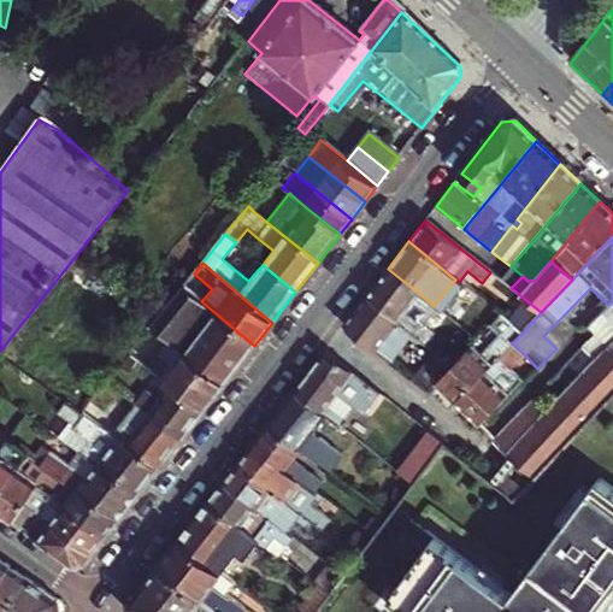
[(418,293),(388,269),(365,299),(411,334),(423,343),(432,329),(422,322),(434,306),(418,293)]
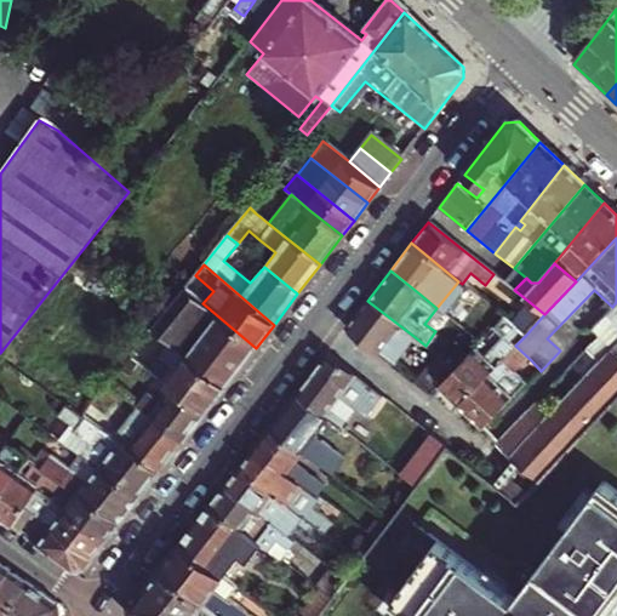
[(176,347),(183,353),(224,388),(256,348),(203,303),(186,287),(153,328),(176,347)]
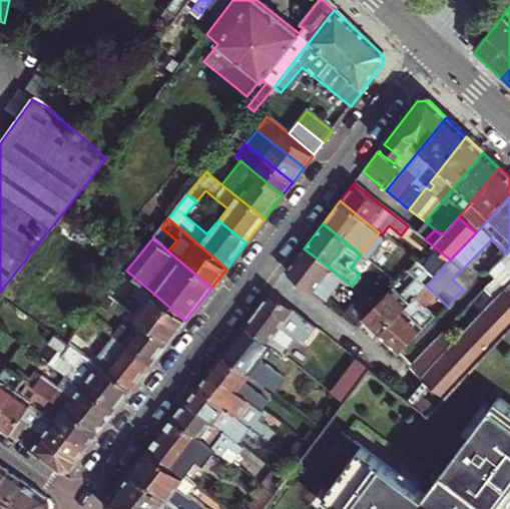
[(430,259),(423,268),(435,277),(450,260),(434,246),(427,256),(430,259)]
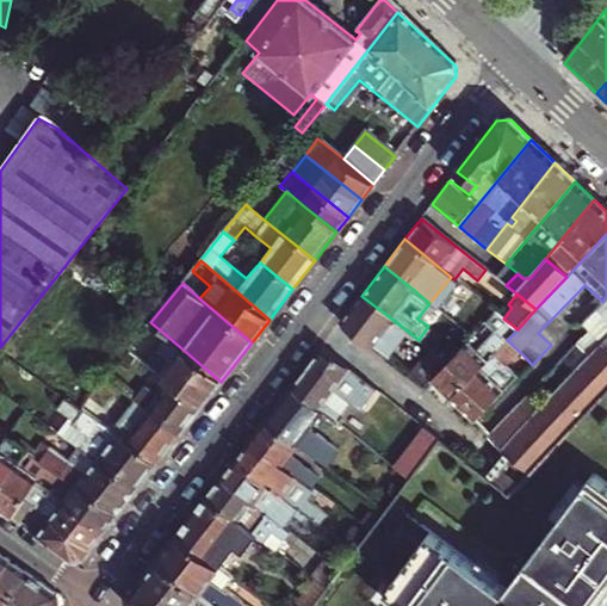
[(407,331),(361,296),(340,323),(385,359),(407,331)]
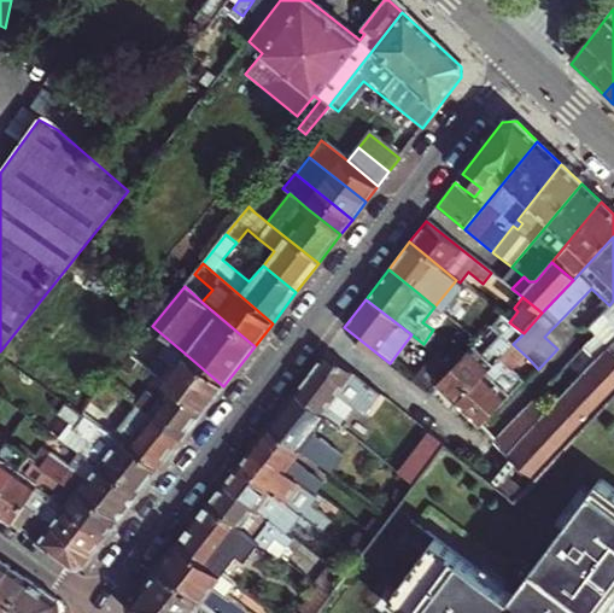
[(613,301),(609,305),(585,332),(592,340),(492,442),(503,454),(613,339),(613,301)]
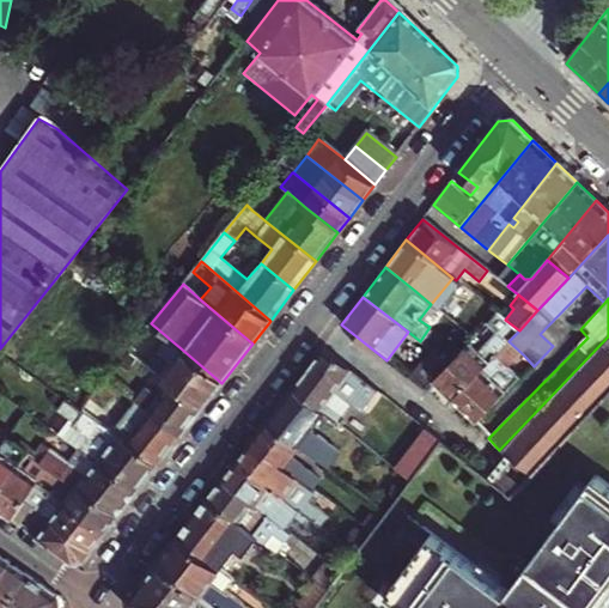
[(431,383),(451,401),(509,341),(519,330),(505,320),(498,312),(449,363),(431,383)]
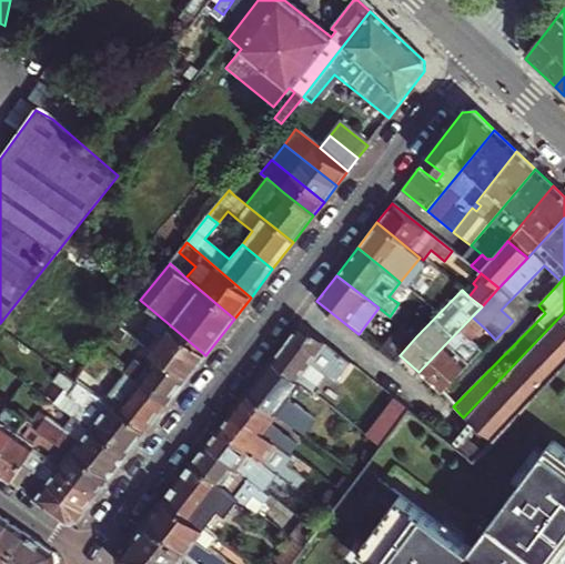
[(564,312),(463,418),(492,441),(564,363),(564,312)]
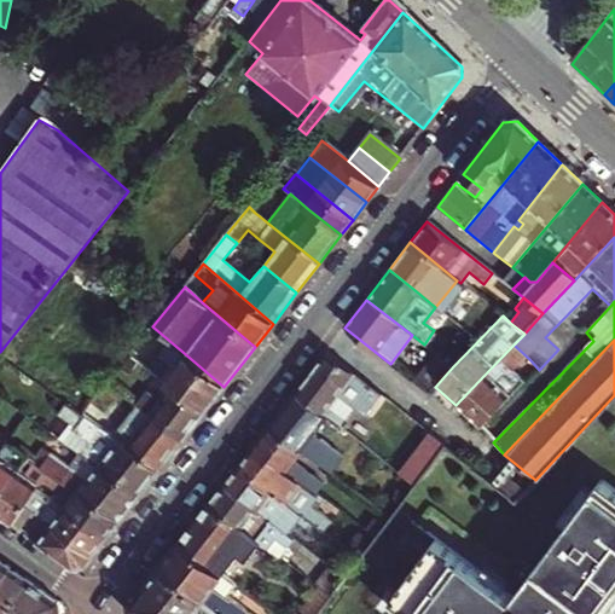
[(146,366),(173,387),(206,412),(224,387),(183,352),(170,368),(163,361),(139,343),(131,354),(146,366)]
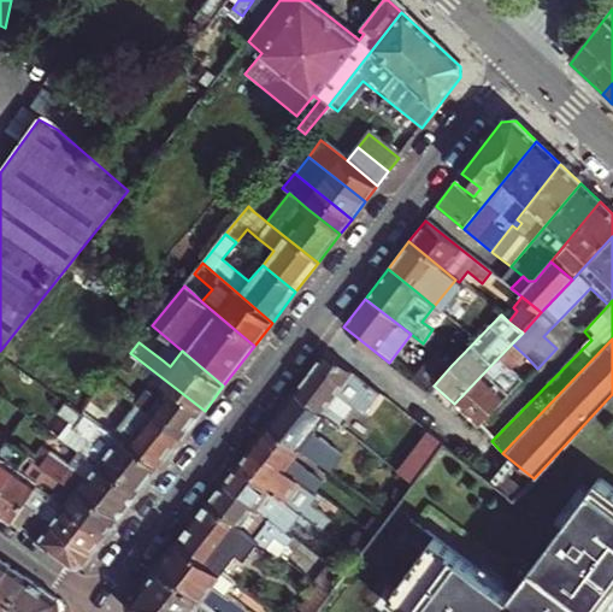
[(512,343),(454,404),(478,427),(517,387),(519,389),(524,383),(513,374),(528,358),(512,343)]
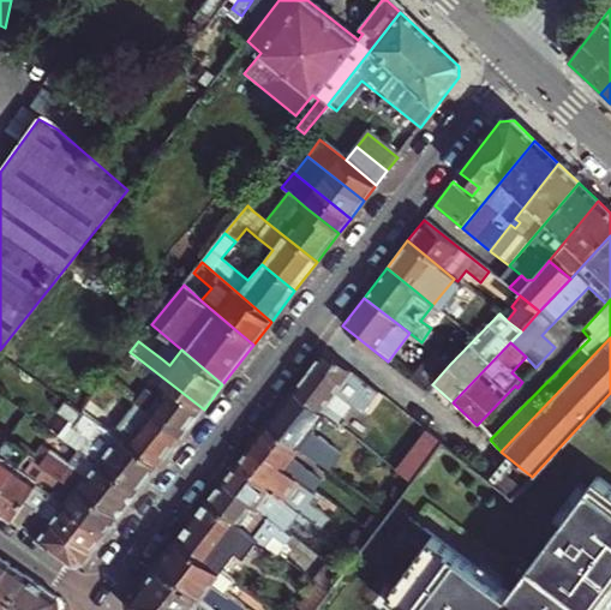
[(181,350),(174,344),(162,359),(169,365),(181,350)]
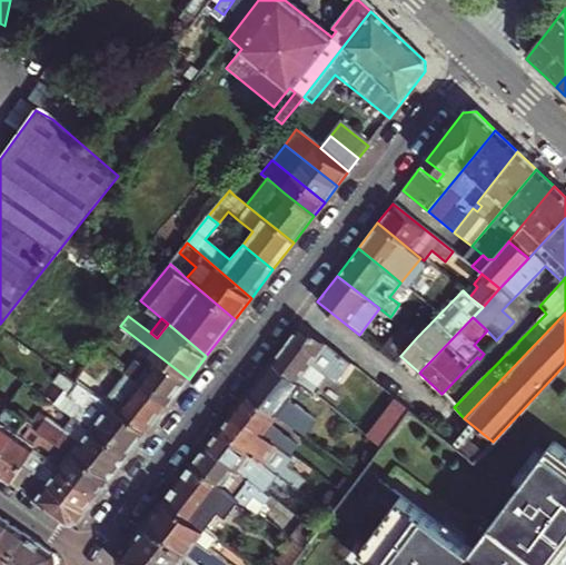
[(351,365),(299,324),(269,364),(298,386),(305,392),(310,395),(326,376),(336,384),(351,365)]
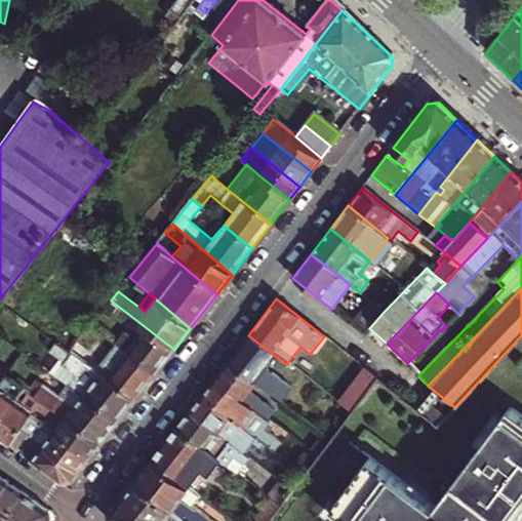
[(111,301),(102,313),(115,323),(124,311),(111,301)]
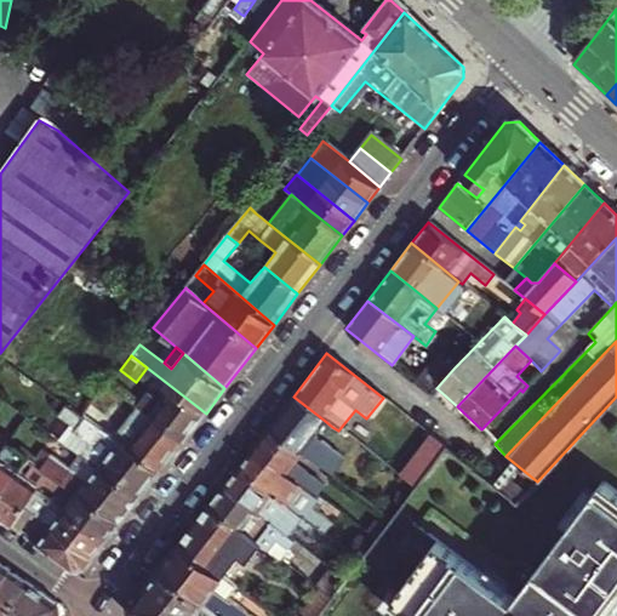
[(429,394),(436,388),(455,368),(438,355),(416,385),(429,394)]
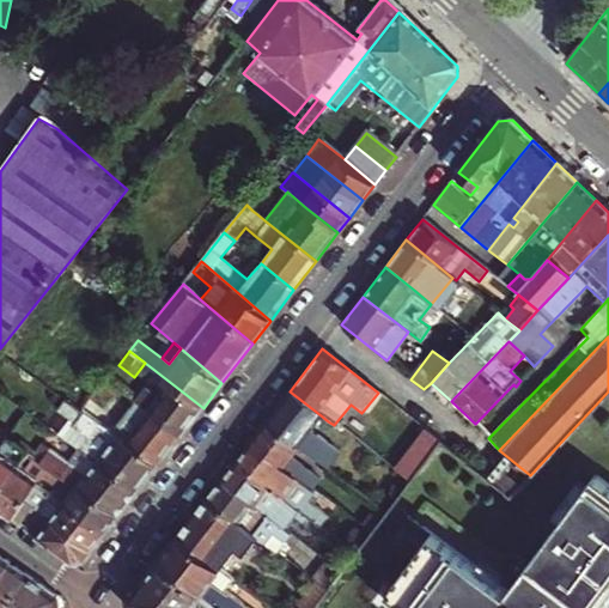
[(159,397),(147,412),(181,437),(203,408),(171,383),(159,397)]
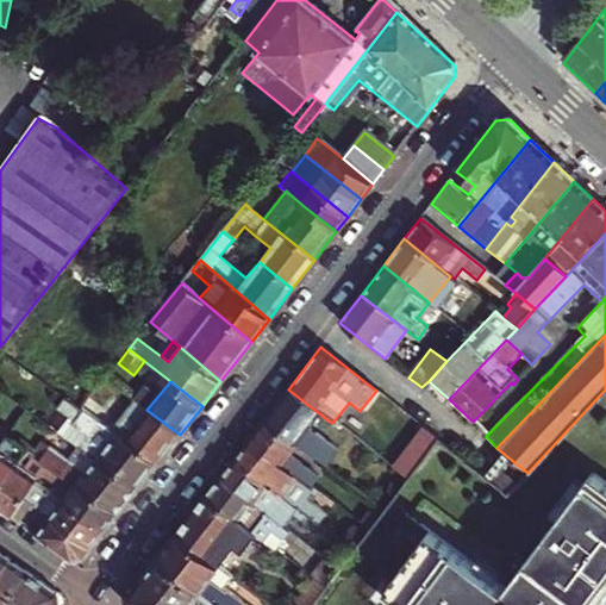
[(137,403),(147,410),(158,395),(149,387),(141,398),(137,403)]
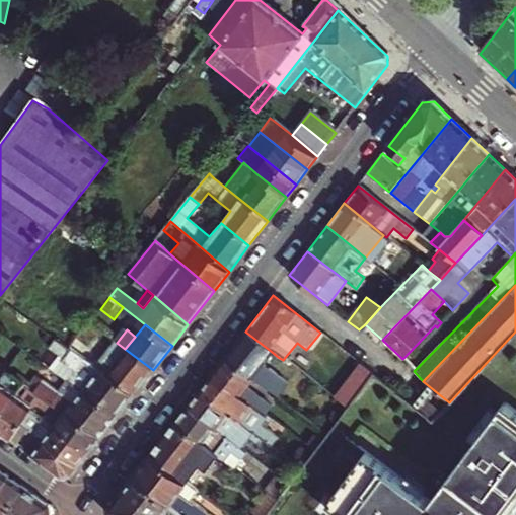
[(261,367),(272,352),(245,332),(222,361),(250,381),(261,388),(277,400),(285,391),(269,379),(272,375),(261,367)]
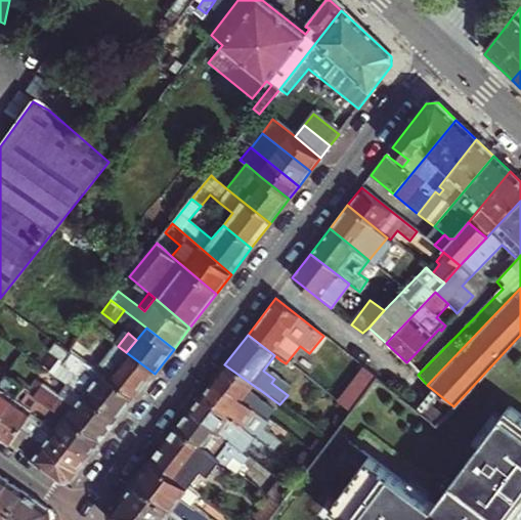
[(90,343),(82,336),(70,352),(78,358),(90,343)]
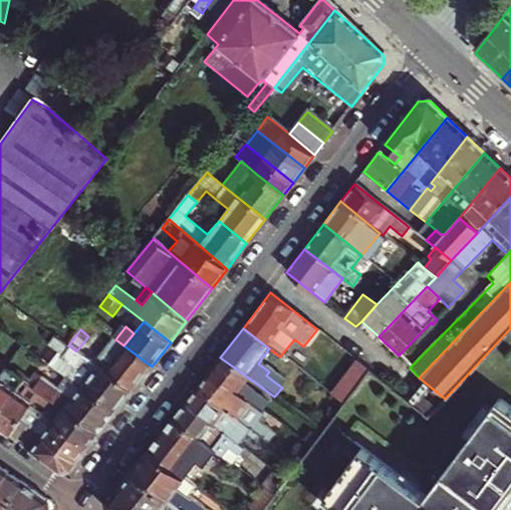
[(110,336),(112,337),(115,339),(118,335),(113,331),(110,336)]
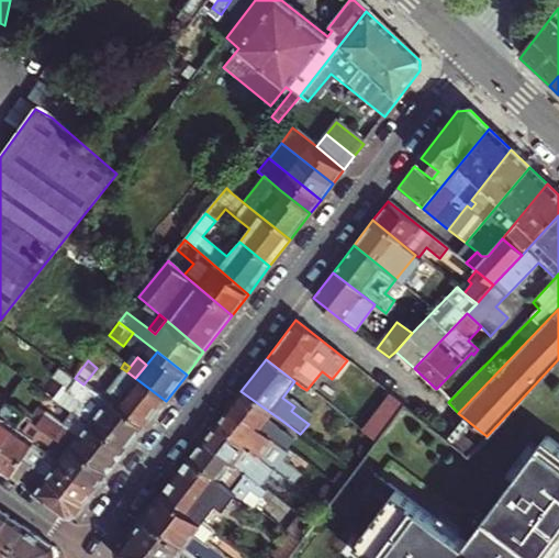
[(126,371),(123,369),(118,375),(120,376),(102,397),(146,427),(166,401),(135,378),(126,371)]
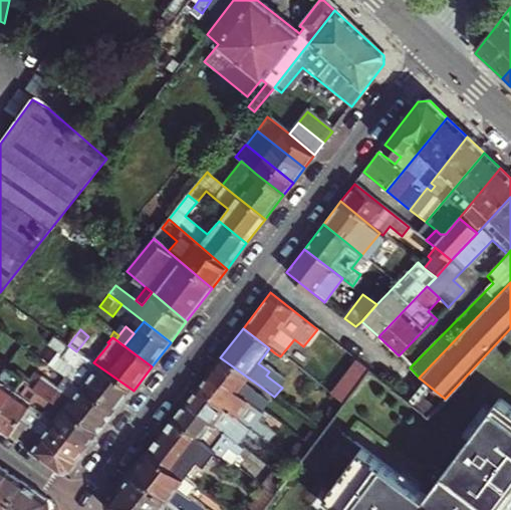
[(64,376),(66,378),(115,413),(134,391),(93,362),(76,351),(68,345),(59,357),(71,366),(64,376)]
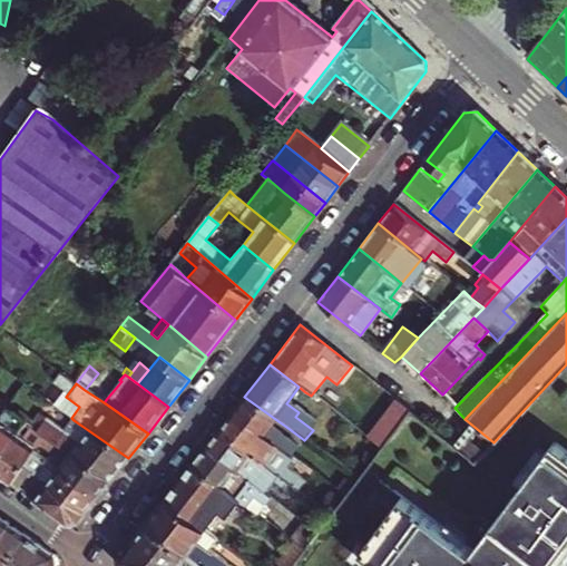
[(311,396),(305,392),(300,399),(320,413),(325,407),(311,396)]
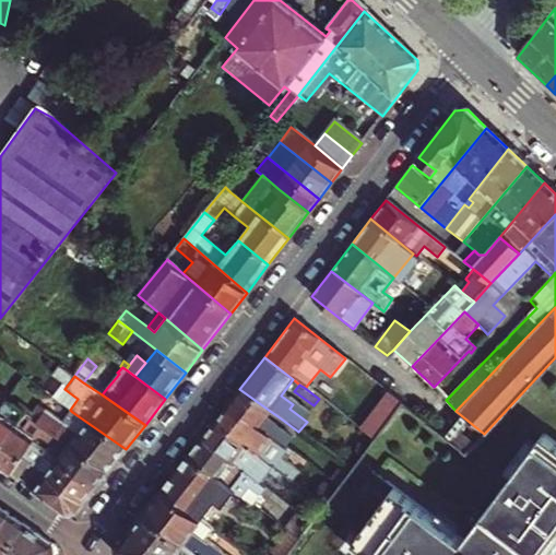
[(239,389),(223,410),(252,432),(255,428),(284,450),(291,440),(262,420),(270,411),(239,389)]
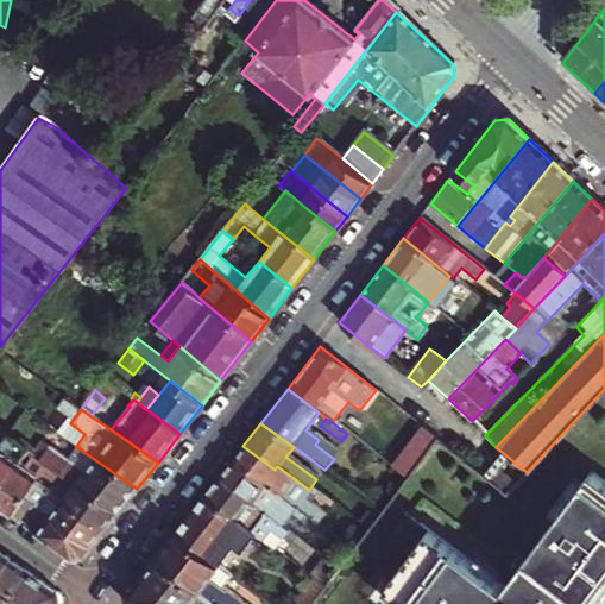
[(438,440),(423,428),(391,469),(405,479),(438,440)]
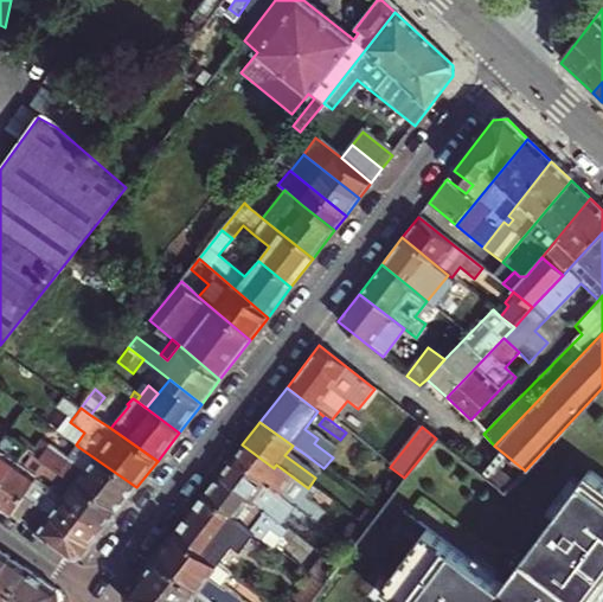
[(274,468),(242,444),(232,458),(276,493),(296,508),(300,511),(315,524),(324,514),(308,503),(303,499),(307,494),(310,490),(308,488),(276,465),(274,468)]
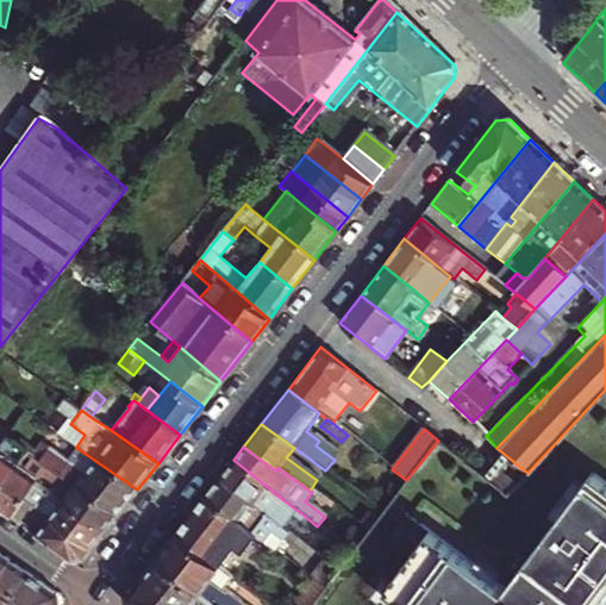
[(137,490),(79,449),(70,462),(51,448),(42,462),(51,469),(58,474),(74,485),(117,516),(137,490)]
